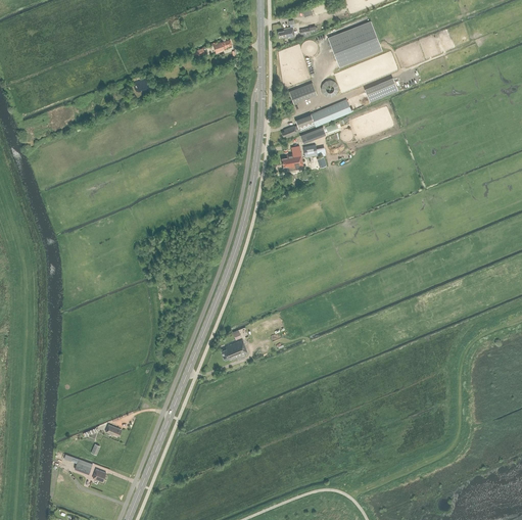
[(309,5),(300,8),(303,13),(311,10),(309,5)]
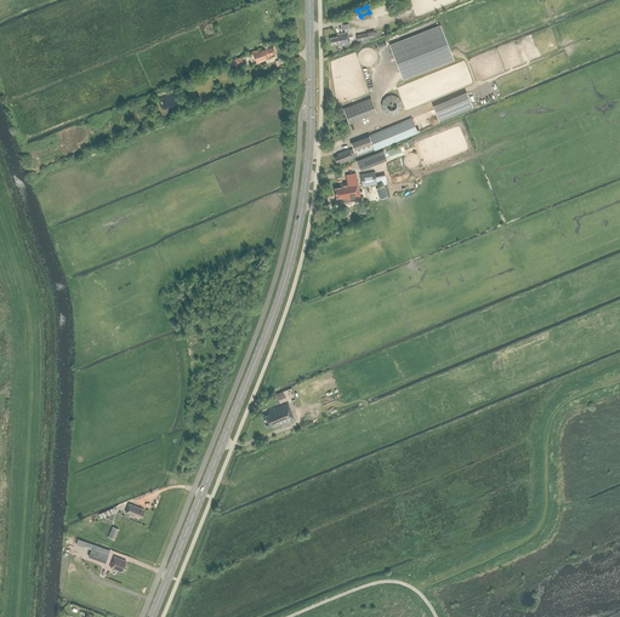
[(388,41),(402,76),(453,57),(439,22),(388,41)]
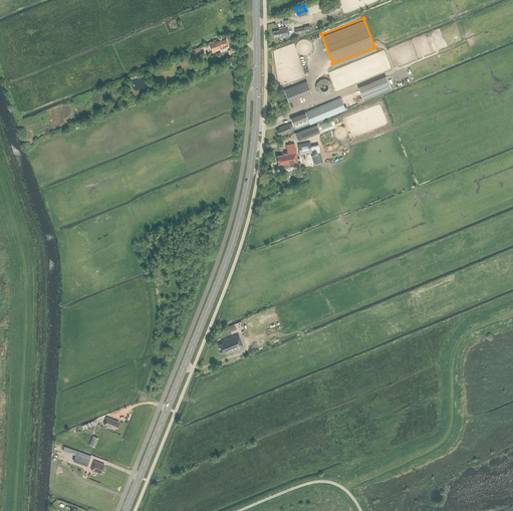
[(308,22),(302,24),(293,26),(295,31),(309,28),(308,25),(308,23),(308,22)]
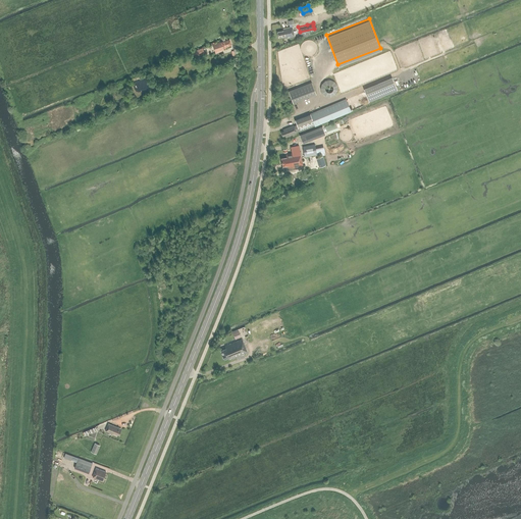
[(287,35),(293,34),(291,24),(281,27),(282,28),(276,30),(277,35),(281,34),(281,35),(287,34),(287,35)]
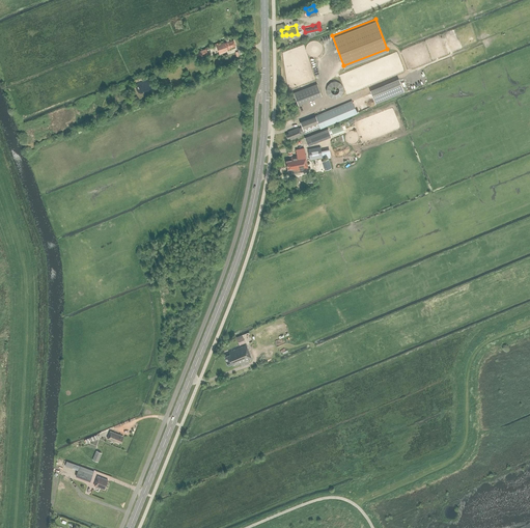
[(223,40),(223,39),(216,43),(219,52),(225,49),(224,48),(229,46),(229,45),(234,44),(232,37),(223,40)]
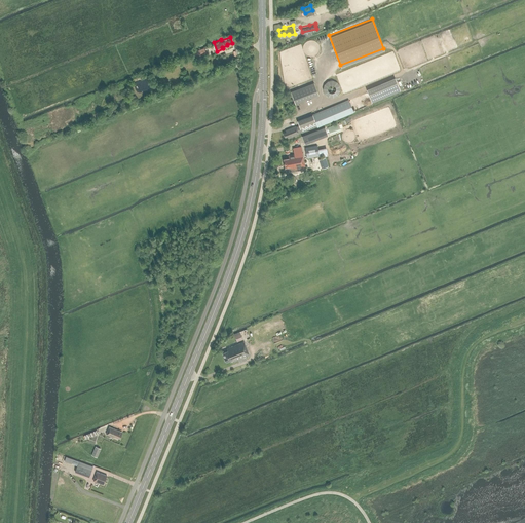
[(204,51),(202,45),(193,49),(195,54),(204,51)]
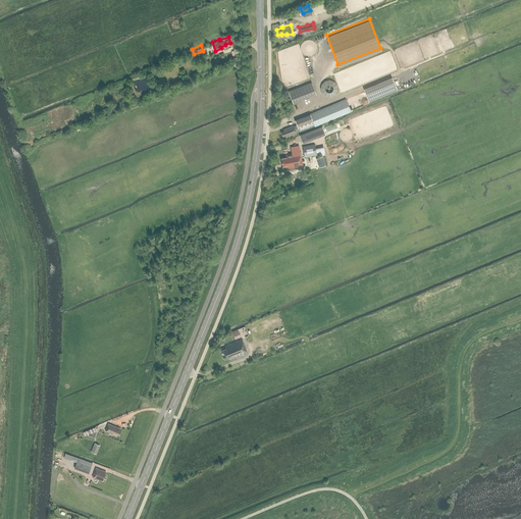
[(321,79),(321,93),(336,93),(336,78),(321,79)]
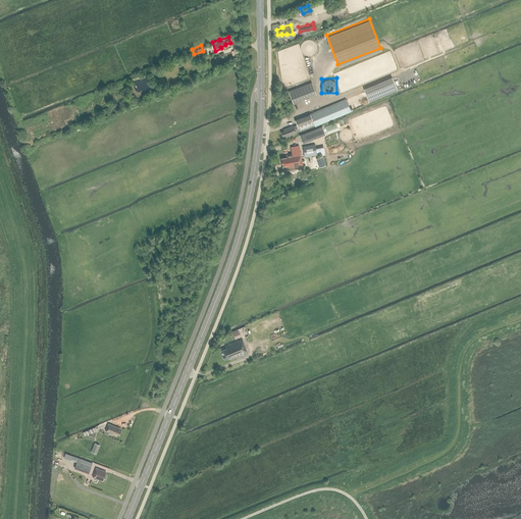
[(315,92),(310,80),(287,89),(292,100),(315,92)]
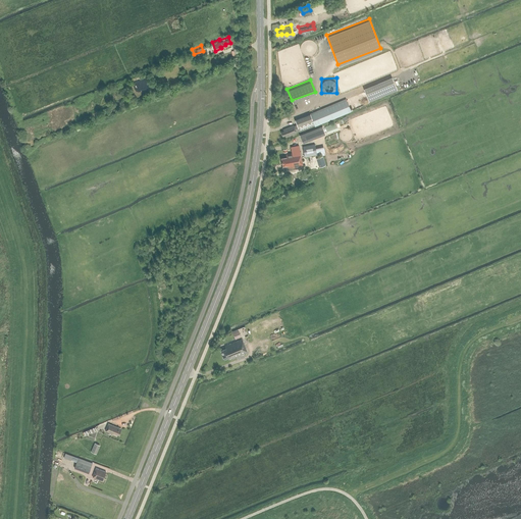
[(295,131),(295,128),(298,127),(298,130),(350,110),(345,99),(309,112),(294,118),(295,122),(290,124),(290,123),(282,126),(282,128),(279,130),(281,134),(284,133),(284,135),(295,131)]
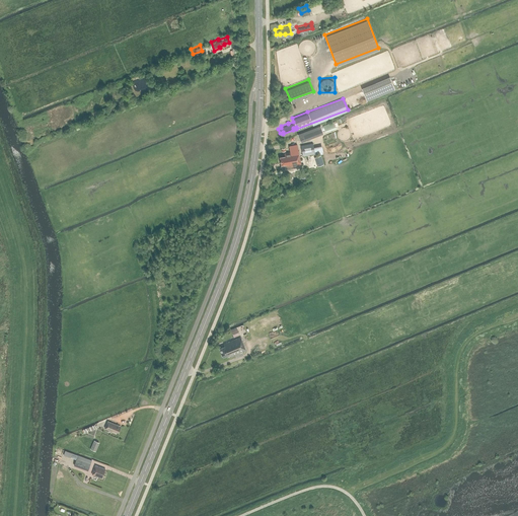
[(335,126),(333,119),(321,123),(324,130),(335,126)]
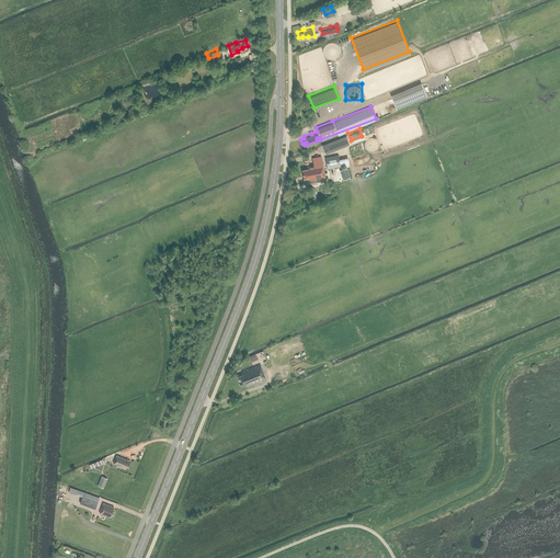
[(349,141),(344,133),(320,143),(323,151),(349,141)]
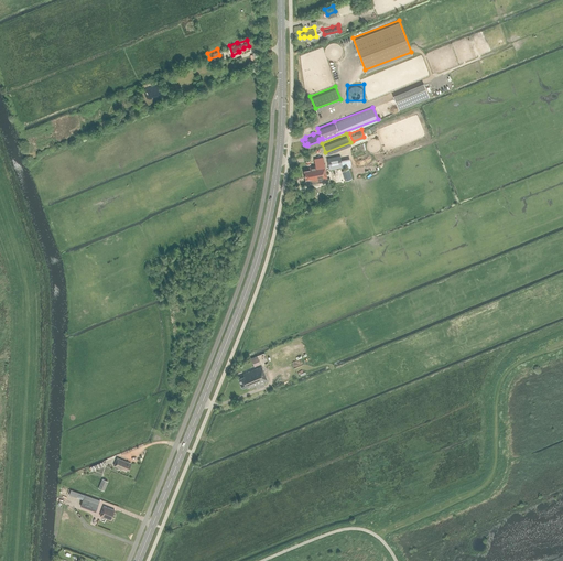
[(340,164),(339,161),(338,152),(325,155),(328,166),(340,164)]
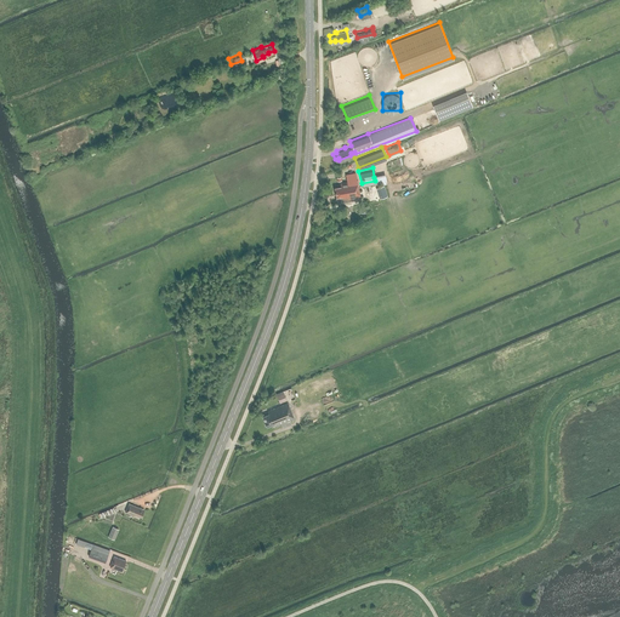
[(342,189),(357,186),(354,170),(345,172),(346,180),(339,181),(340,184),(334,186),(335,192),(343,190),(342,189)]
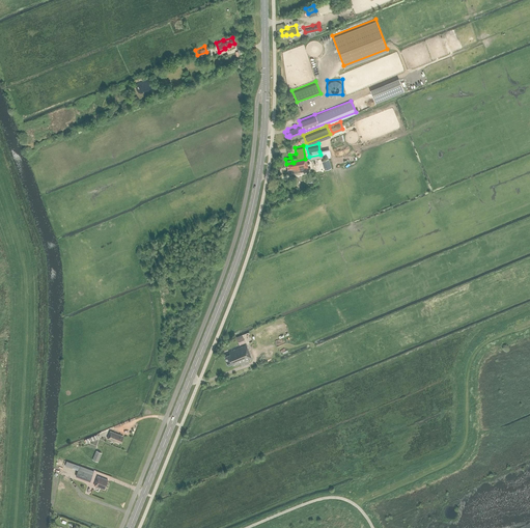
[(330,165),(327,157),(319,159),(323,167),(330,165)]
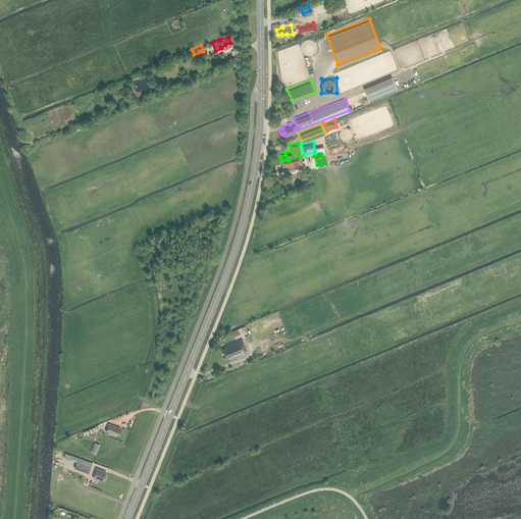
[(281,163),(281,164),(281,165),(281,166),(282,167),(282,168),(292,167),(291,165),(302,163),(300,156),(288,159),(289,160),(281,161),(281,163)]
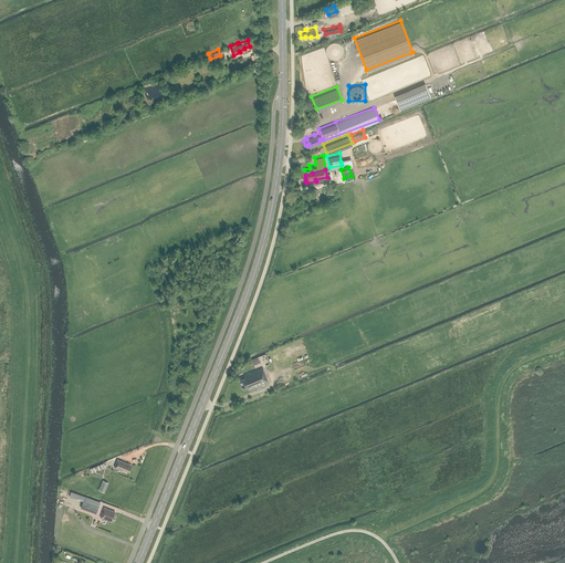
[(260,363),(258,355),(251,358),(253,365),(260,363)]
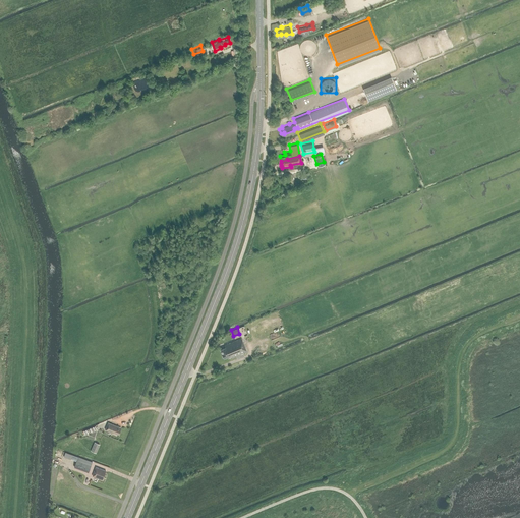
[(235,353),(242,350),(245,349),(240,336),(223,342),(224,345),(219,347),(223,355),(228,353),(229,356),(235,353)]
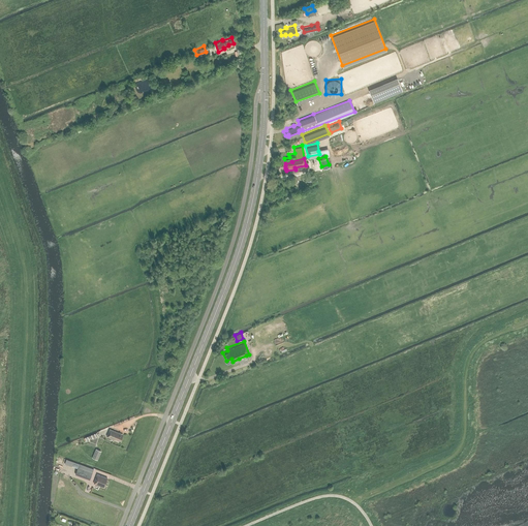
[(109,427),(106,434),(113,437),(114,436),(119,438),(122,432),(109,427)]
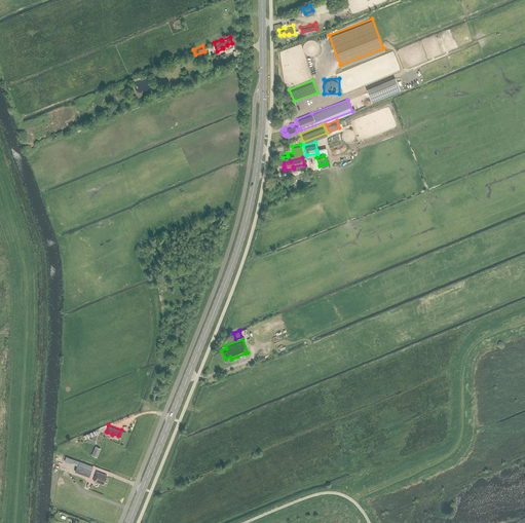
[(100,446),(95,443),(90,452),(96,454),(100,446)]
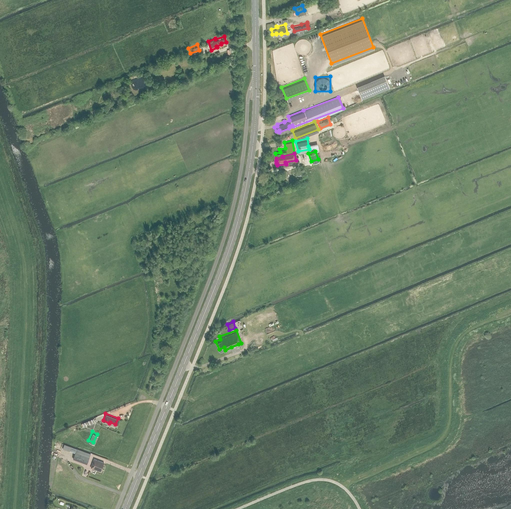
[(89,452),(75,447),(72,456),(85,461),(89,452)]
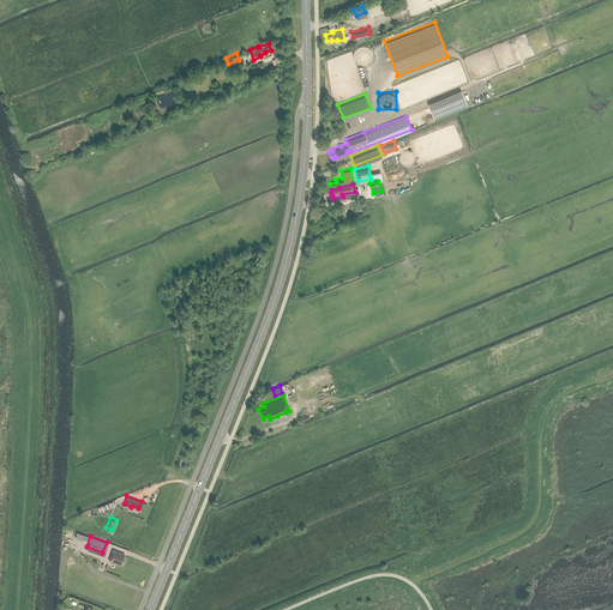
[(124,551),(110,547),(107,557),(119,562),(124,551)]
